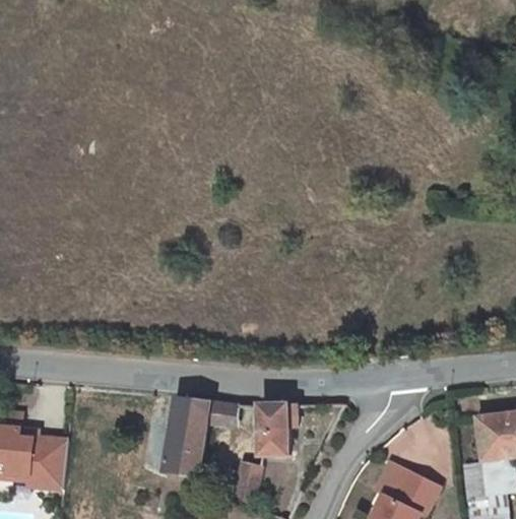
[(233,429),(237,403),(174,398),(165,472),(200,477),(206,428),(233,429)]
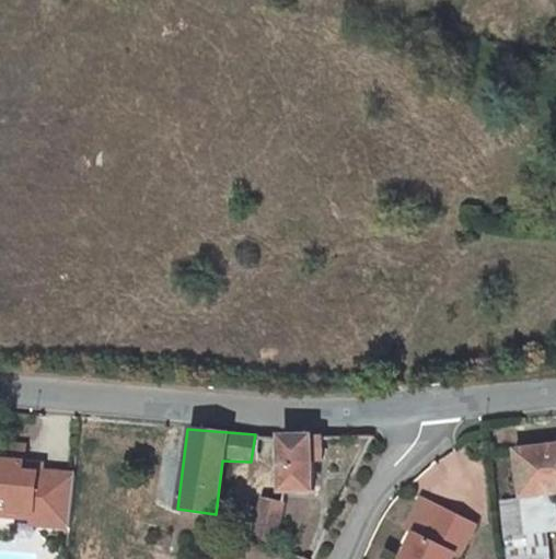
[(317,461),(319,435),(281,435),(280,487),(311,489),(312,459),(317,461)]
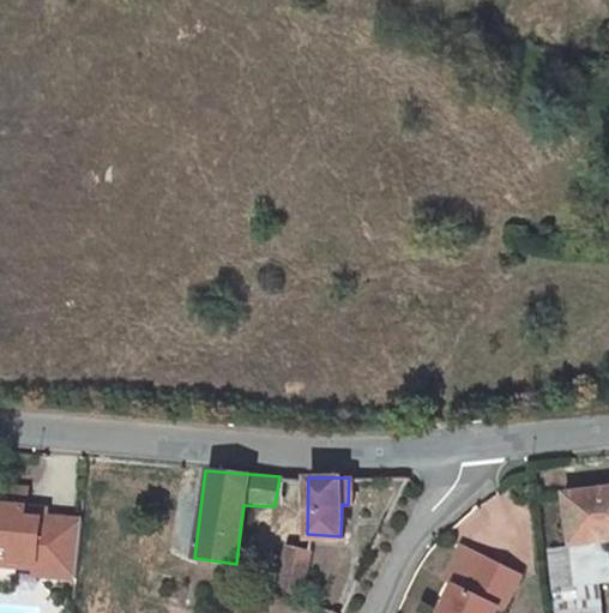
[(608,484),(564,488),(568,538),(608,534),(608,484)]
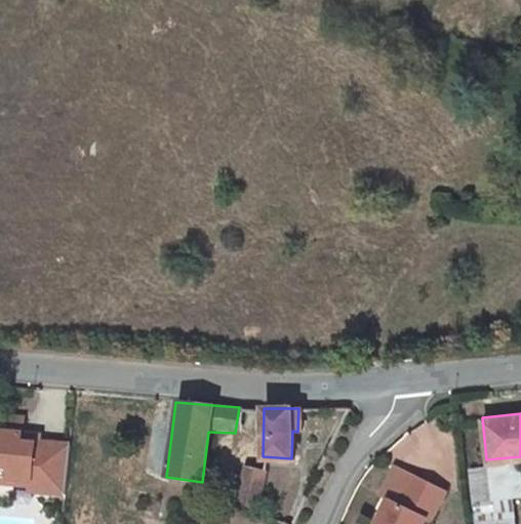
[(1,415),(0,421),(0,433),(23,436),(25,418),(1,415)]
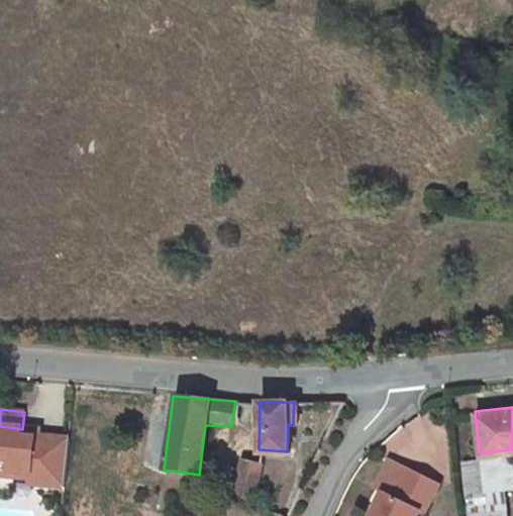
[(29,490),(63,495),(65,463),(67,445),(36,439),(37,431),(22,429),(0,426),(0,479),(29,484),(29,490)]
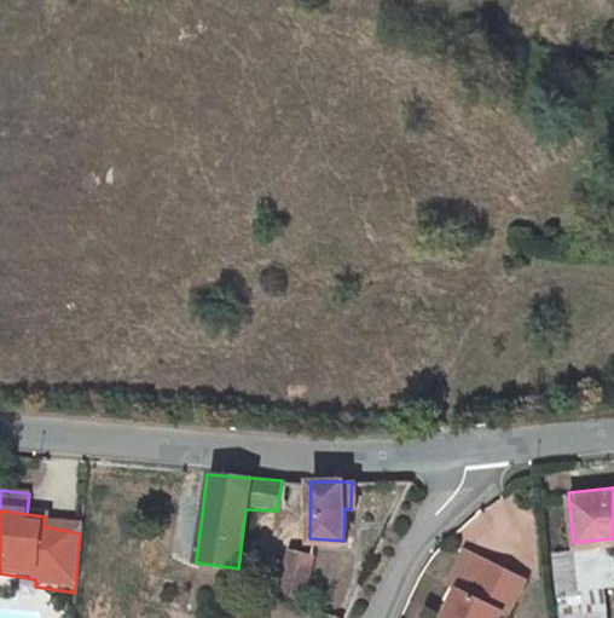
[(449,583),(462,588),(480,555),(455,542),(435,576),(449,583)]
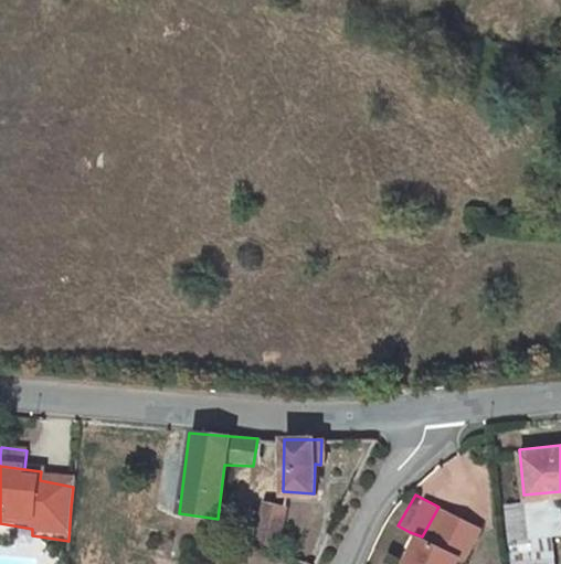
[(504,498),(507,540),(527,539),(524,497),(504,498)]
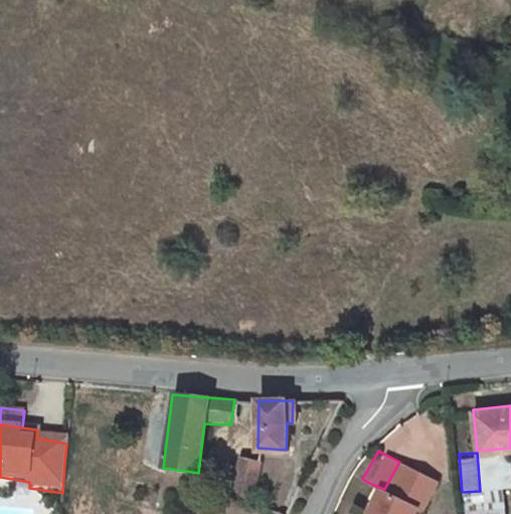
[(234,455),(230,490),(253,501),(257,456),(234,455)]
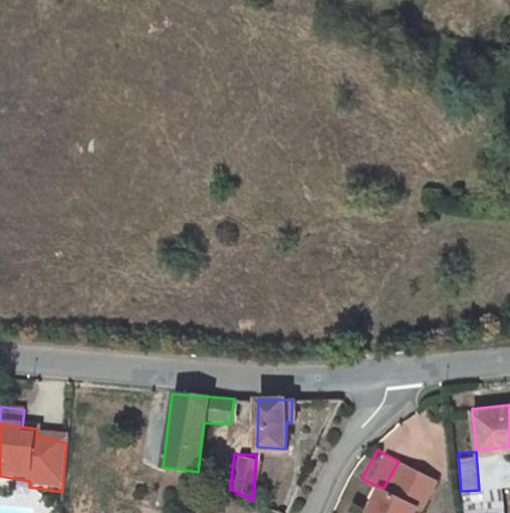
[(411,503),(426,476),(399,461),(384,488),(372,484),(357,510),(362,512),(399,512),(406,501),(411,503)]
